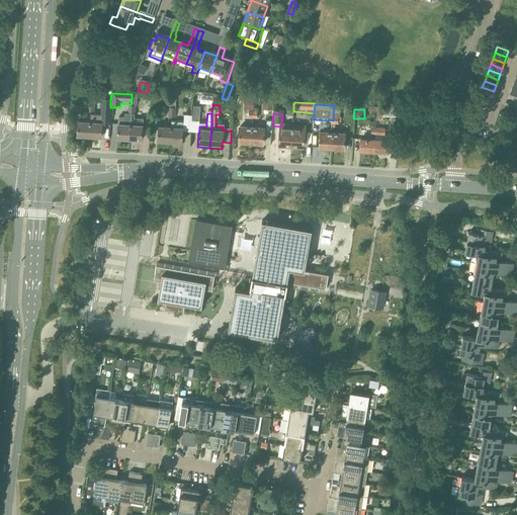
[(88,125),(88,140),(100,141),(101,117),(89,116),(88,125)]
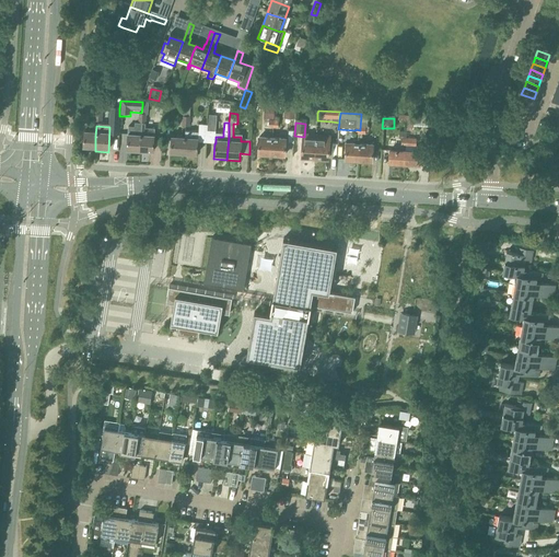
[(141,127),(138,126),(134,126),(134,129),(128,129),(127,153),(139,154),(140,139),(141,127)]
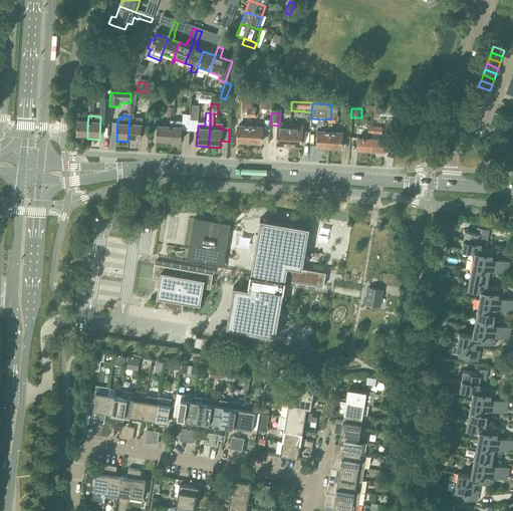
[(141,143),(142,128),(141,128),(142,120),(133,119),(133,116),(130,116),(129,128),(127,142),(141,143)]
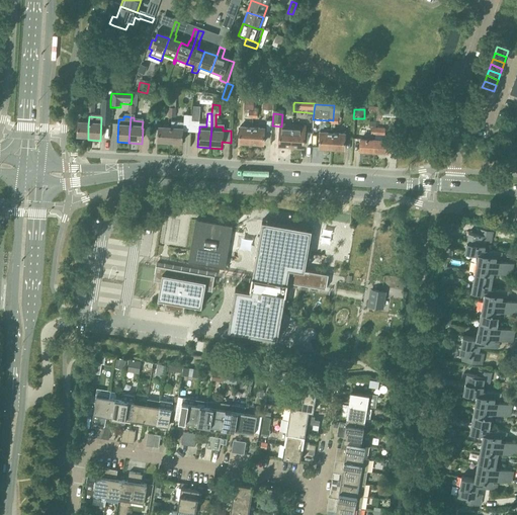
[(76,124),(75,139),(88,140),(88,125),(76,124)]
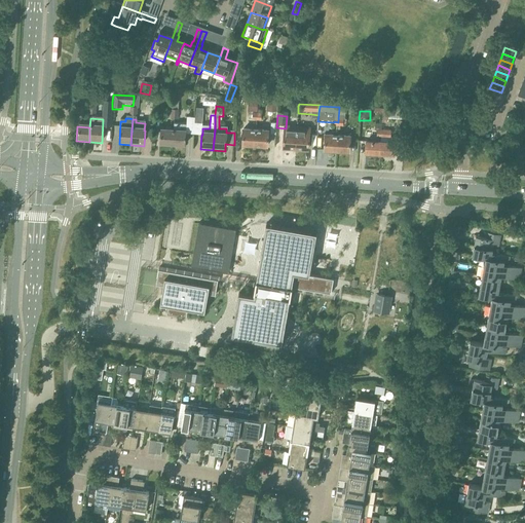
[(185,148),(186,127),(174,126),(174,133),(173,133),(172,147),(185,148)]
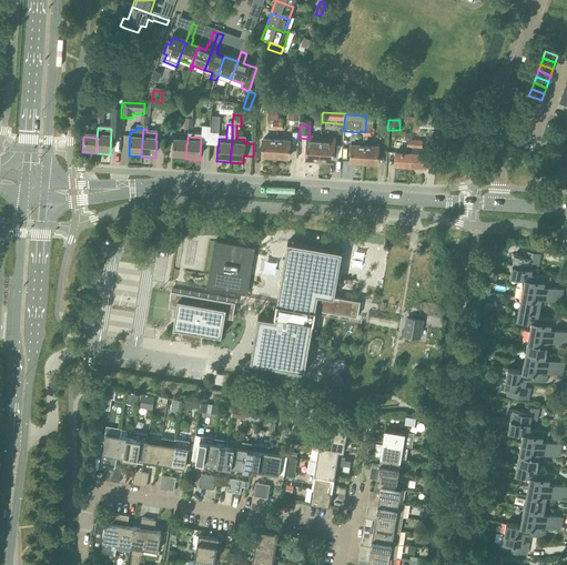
[(307,140),(306,162),(309,163),(310,164),(313,165),(314,163),(319,163),(321,141),(307,140)]
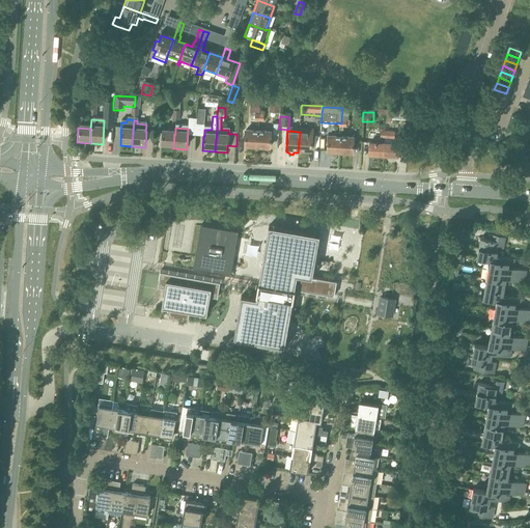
[(311,154),(312,138),(312,133),(300,132),(298,153),(303,153),(304,155),(308,156),(309,154),(311,154)]
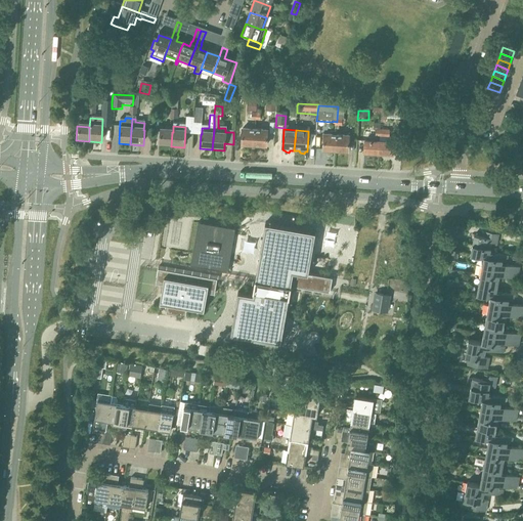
[(171,146),(172,132),(161,131),(160,146),(171,146)]
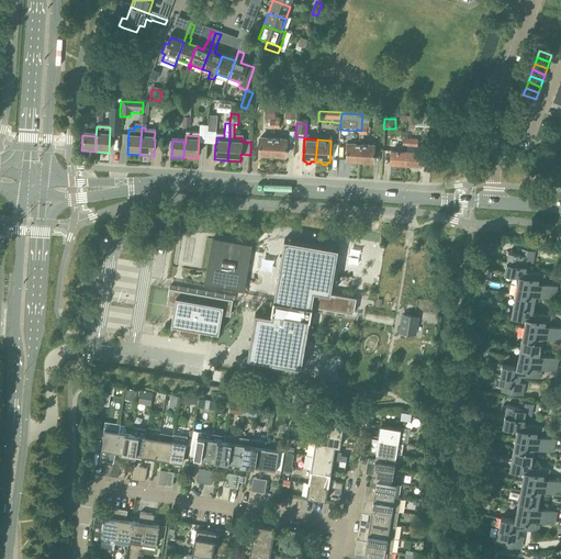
[(272,158),(273,143),(260,142),(258,158),(272,158)]
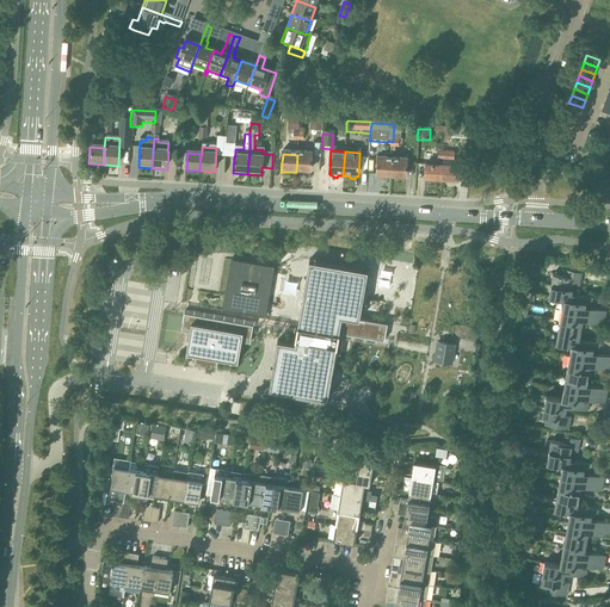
[(297,155),(296,172),(310,173),(312,155),(297,155)]
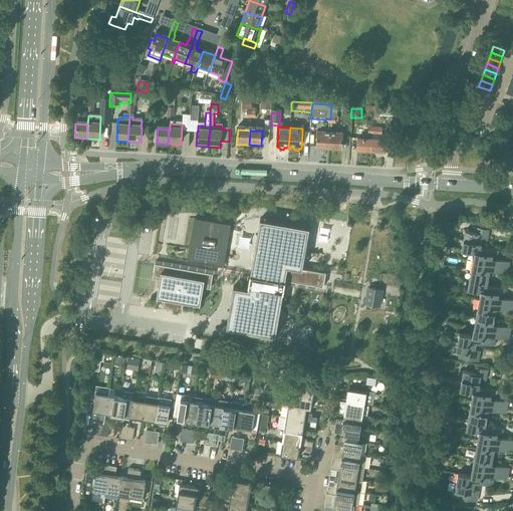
[(328,151),(329,136),(317,135),(316,150),(328,151)]
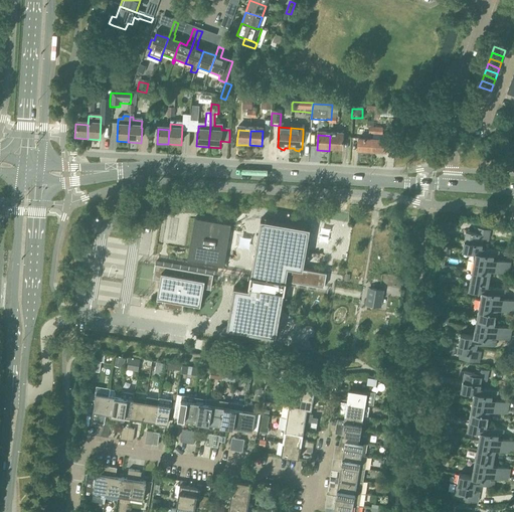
[(330,136),(329,151),(342,152),(343,137),(330,136)]
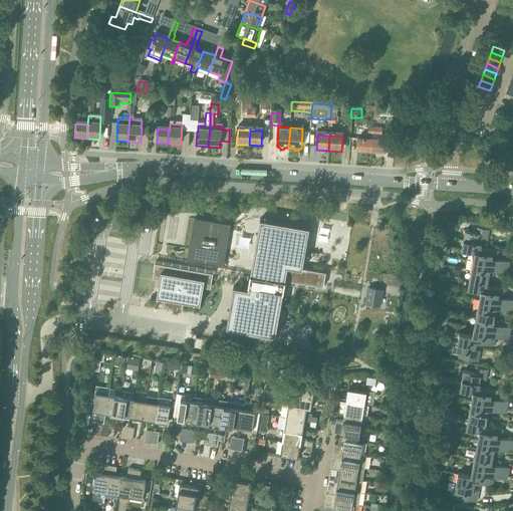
[(370,154),(371,142),(358,141),(357,153),(370,154)]
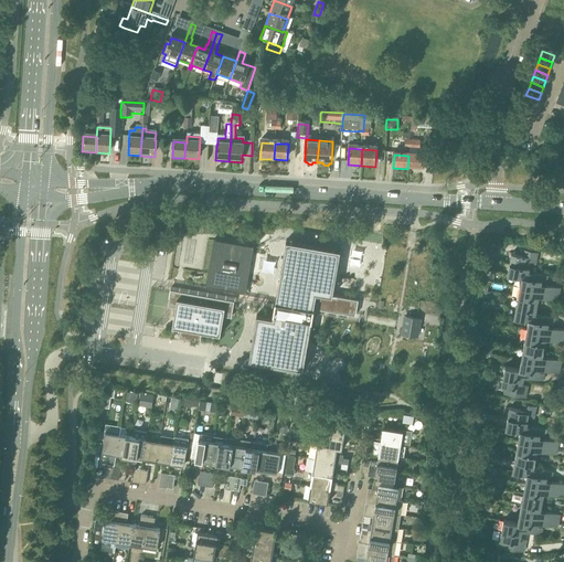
[(408,156),(407,169),(423,170),(424,157),(408,156)]
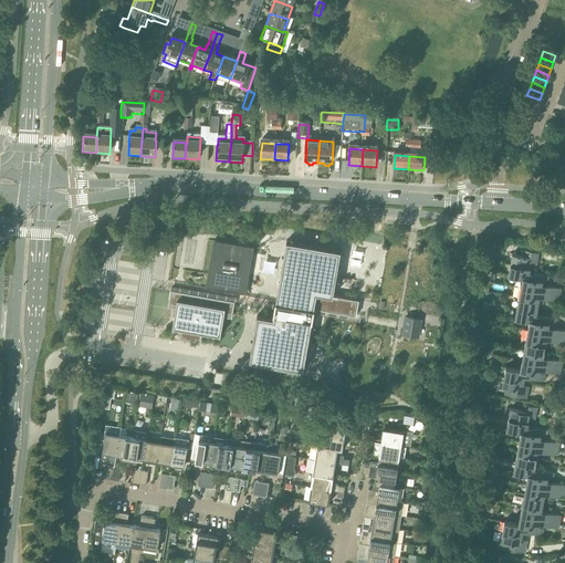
[(207,277),(205,290),(242,295),(246,296),(252,253),(253,250),(221,244),(216,243),(213,243),(207,277)]
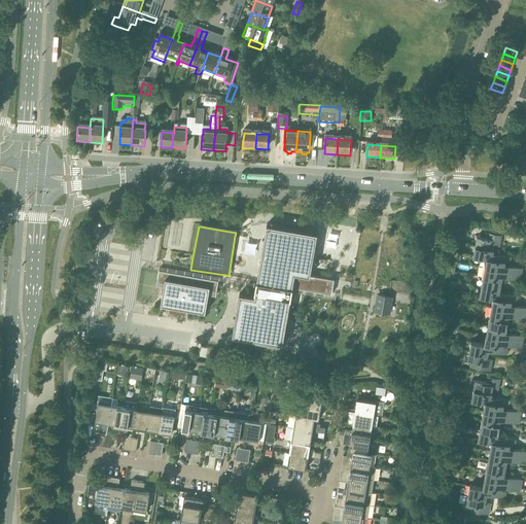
[(239,295),(233,329),(238,330),(236,340),(277,347),(278,338),(283,339),(286,322),(291,289),(330,297),(334,282),(309,278),(315,245),(310,244),(312,235),(271,228),(270,237),(265,236),(256,282),(255,286),(255,289),(253,299),(239,295)]
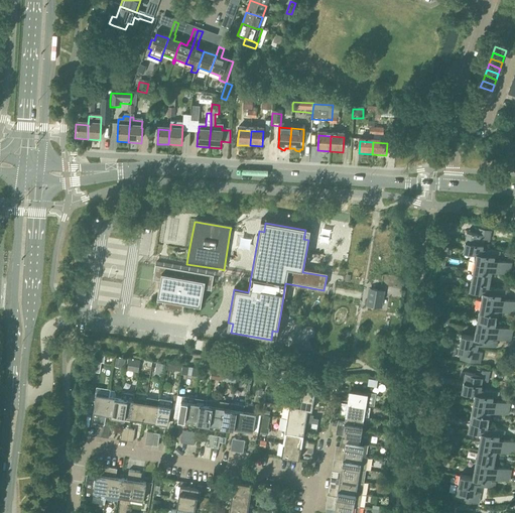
[(477,231),(476,237),(466,235),(465,244),(482,248),(483,243),(488,244),(490,234),(477,231)]
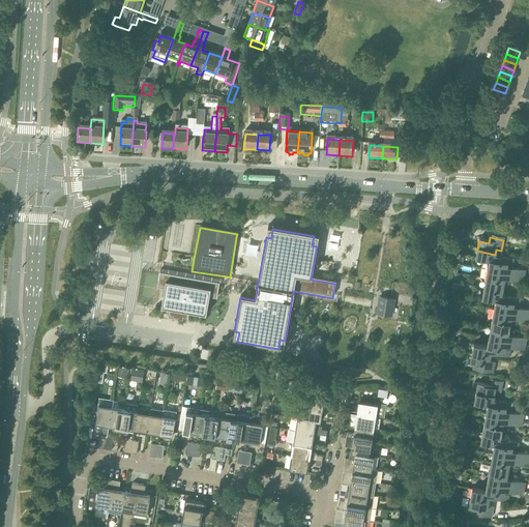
[(499,259),(499,260),(494,259),(495,255),(477,251),(475,261),(489,263),(506,266),(511,267),(512,261),(499,259)]
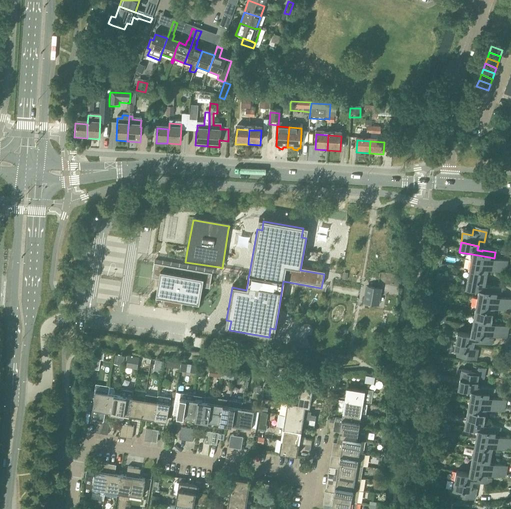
[(489,261),(489,257),(472,254),(470,263),(505,269),(507,264),(494,261),(493,262),(489,261)]
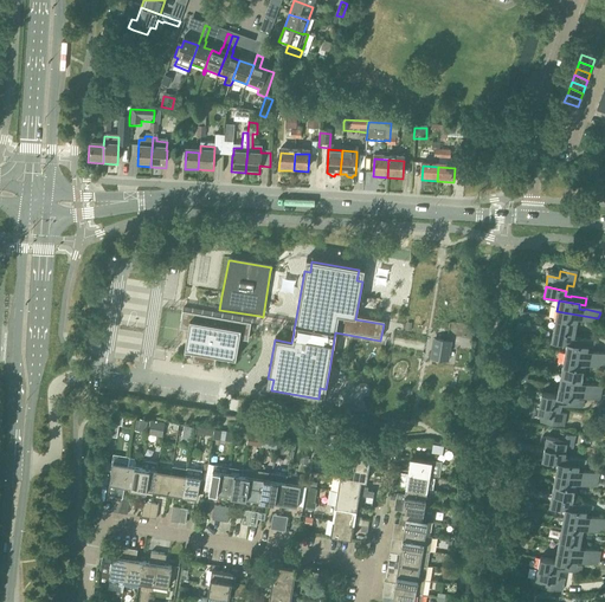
[(554,322),(575,325),(577,321),(583,322),(581,323),(597,325),(598,318),(557,311),(554,322)]
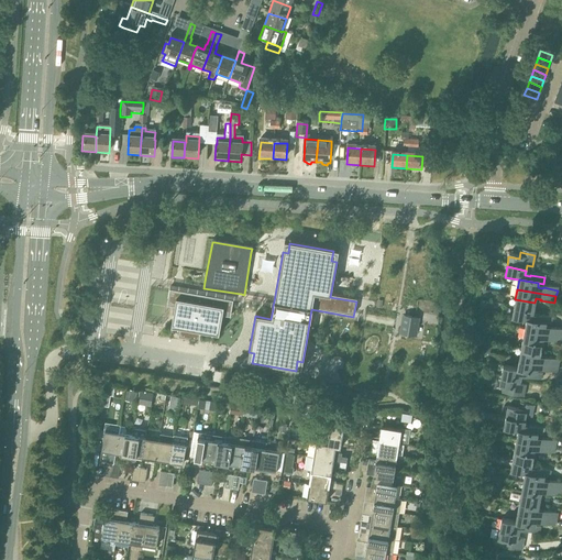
[(174,309),(172,320),(171,326),(171,329),(179,330),(177,340),(198,343),(199,342),(200,333),(218,337),(222,318),(230,319),(232,303),(169,292),(166,308),(169,308),(174,309)]
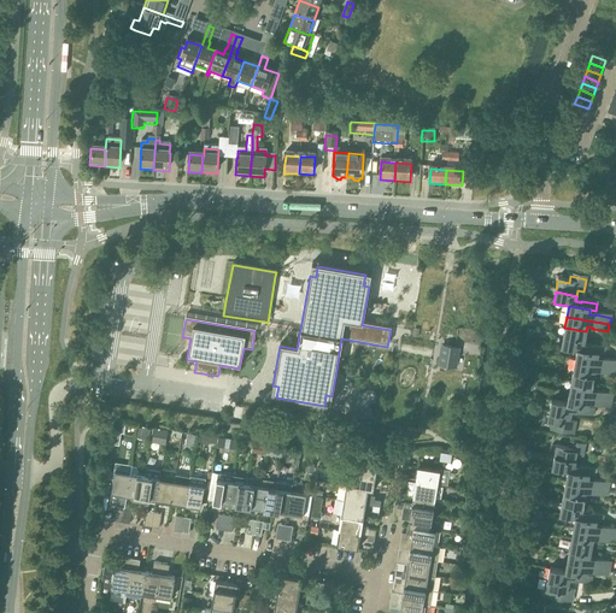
[(586,331),(564,328),(563,339),(584,342),(586,331)]
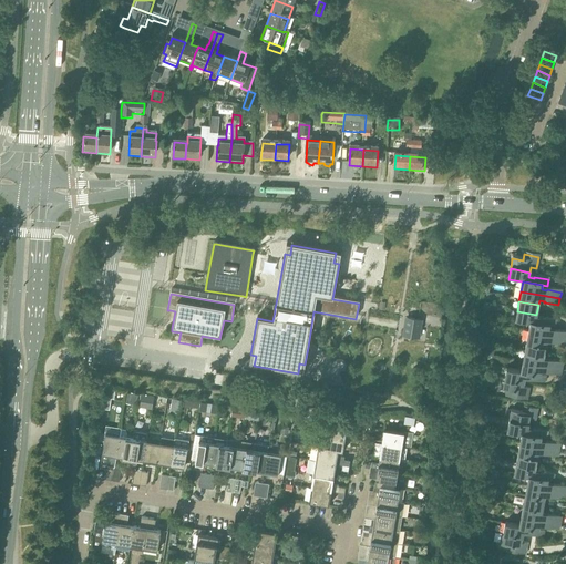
[(549,327),(549,328),(554,329),(555,322),(542,319),(541,320),(536,319),(536,315),(517,311),(515,321),(530,325),(530,324),(549,327)]
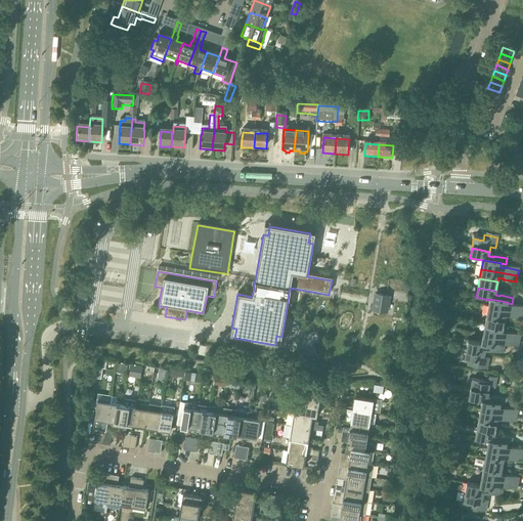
[(376,296),(373,312),(385,314),(388,298),(376,296)]
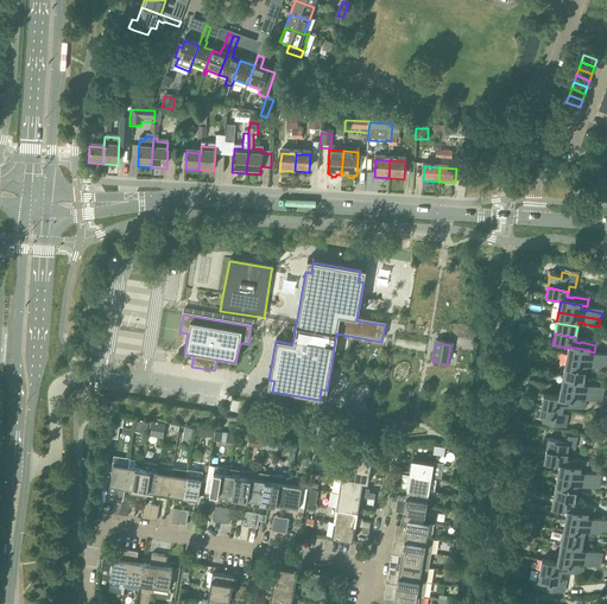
[(568,347),(568,348),(566,357),(606,364),(606,357),(594,356),(594,357),(588,356),(589,351),(589,350),(568,347)]
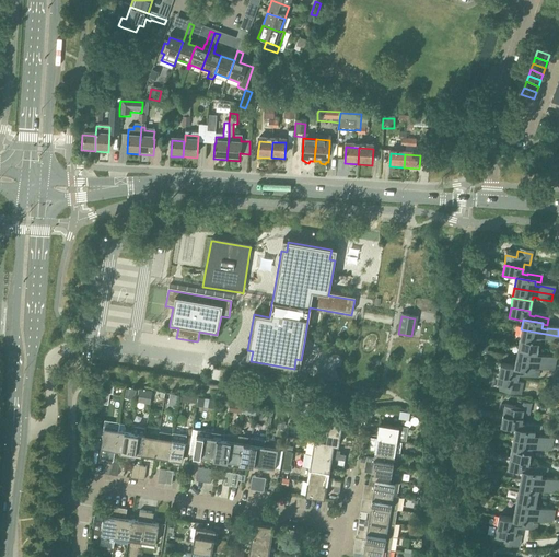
[(558,340),(558,336),(521,329),(520,339),(538,343),(539,338),(545,339),(545,340),(558,344),(558,340)]
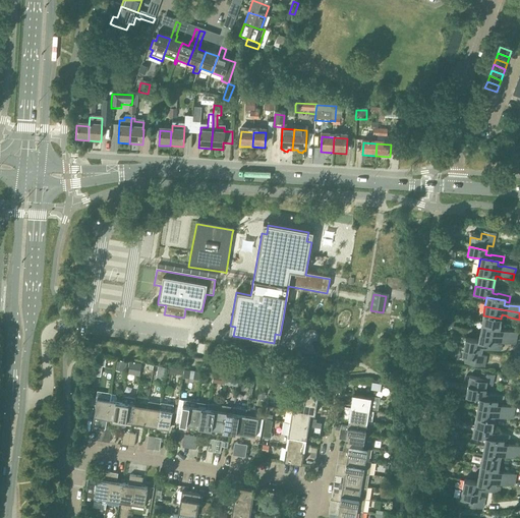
[(501,319),(483,315),(481,325),(500,328),(501,319)]
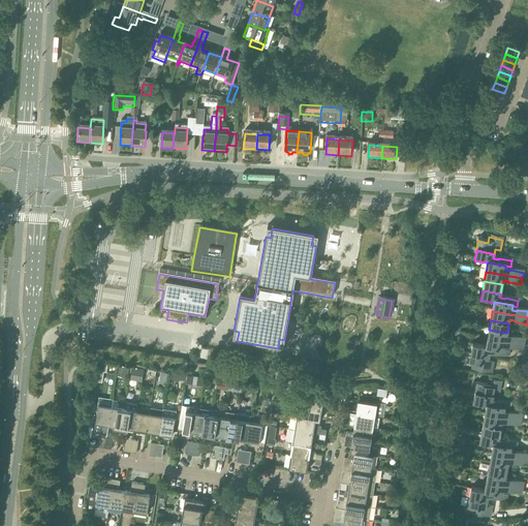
[(507,333),(489,330),(487,339),(524,346),(525,340),(511,338),(511,339),(506,338),(507,333)]
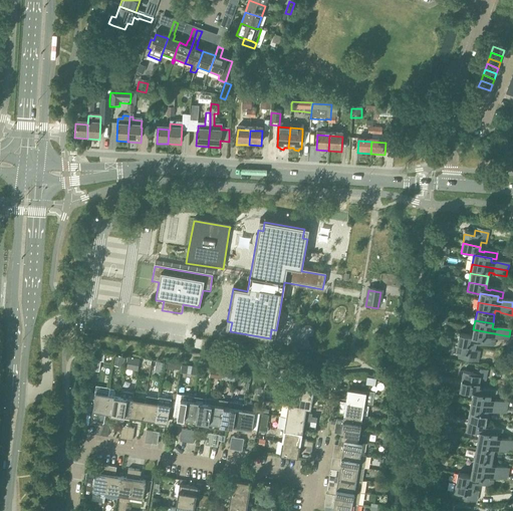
[(509,336),(473,329),(472,338),(471,338),(489,342),(489,341),(490,337),(495,338),(495,339),(507,342),(509,336)]
